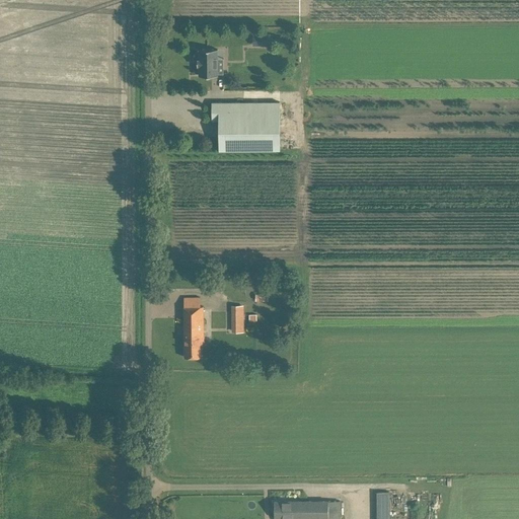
[(270,45),(270,33),(253,33),(253,44),(270,45)]
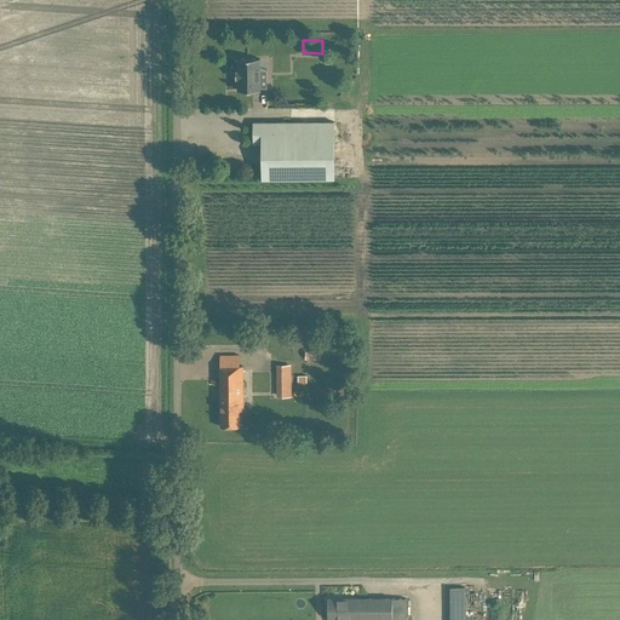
[(260,58),(237,58),(237,70),(236,70),(236,78),(237,78),(237,90),(260,90),(260,58)]
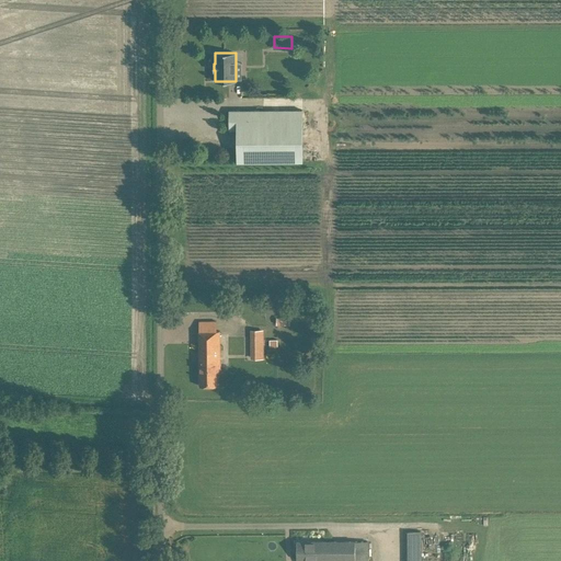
[(229,111),(229,130),(237,130),(237,162),(248,161),(304,161),(302,110),(229,111)]
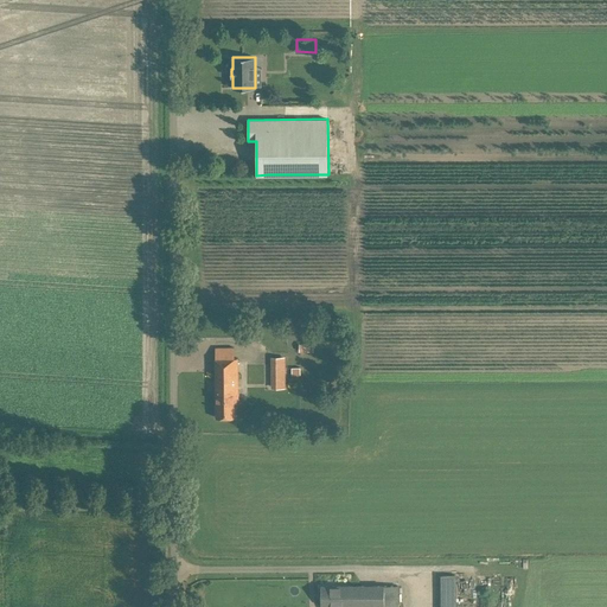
[(238,358),(216,358),(216,417),(235,417),(235,401),(238,401),(238,358)]
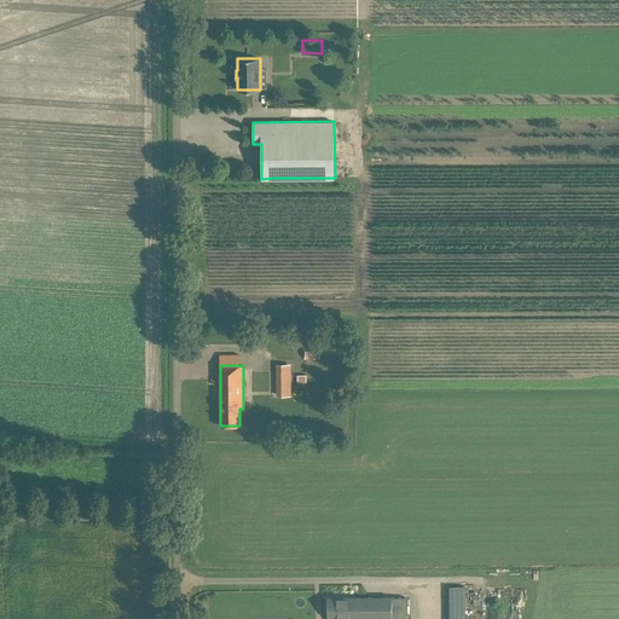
[(464,618),(464,585),(446,586),(446,618),(464,618)]
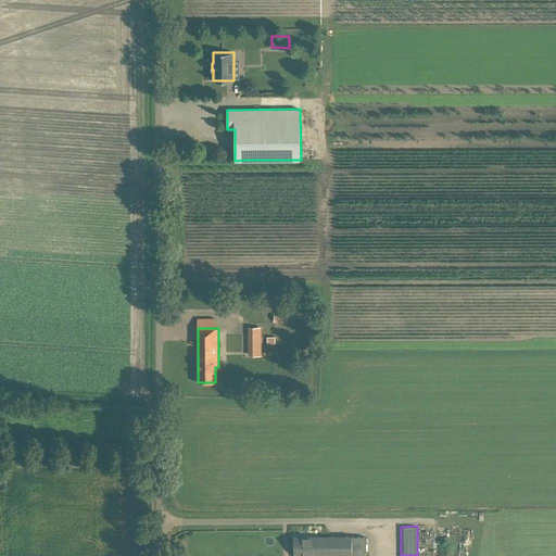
[(294,536),(294,554),(311,554),(311,555),(351,555),(351,536),(294,536)]
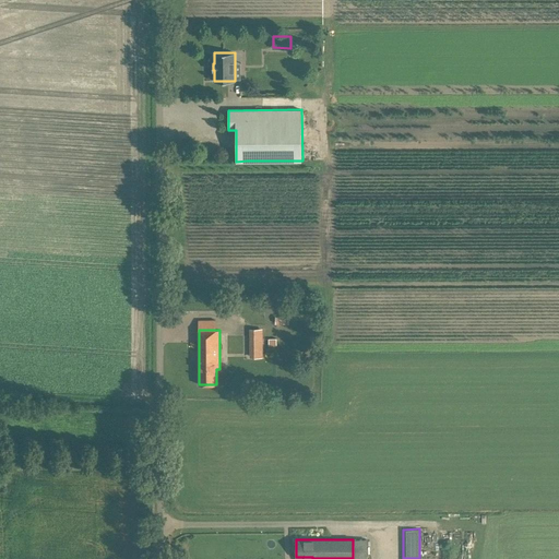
[(366,558),(367,539),(353,539),(353,558),(366,558)]
